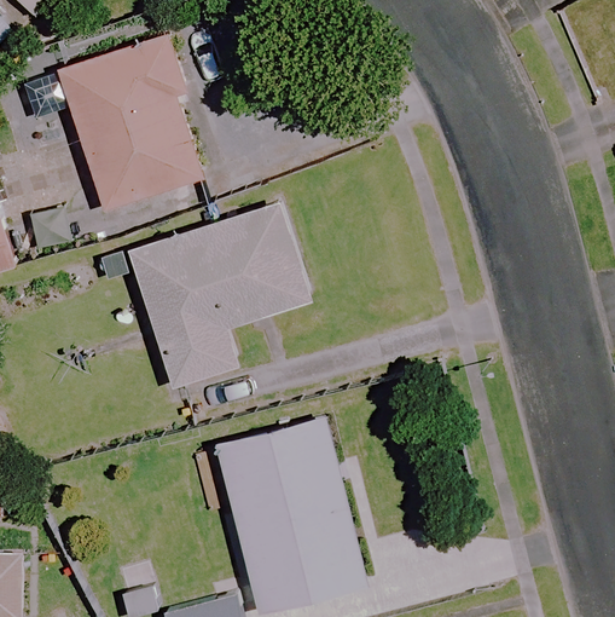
[(15,0),(33,17),(48,0),(15,0)]
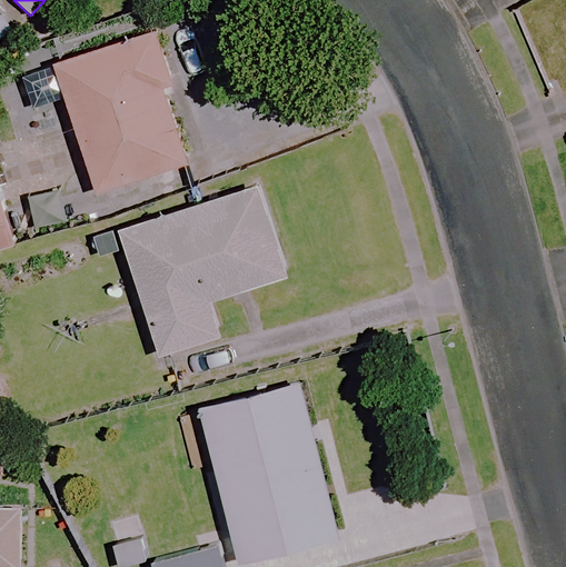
[(0,37),(9,29),(0,19),(0,37)]
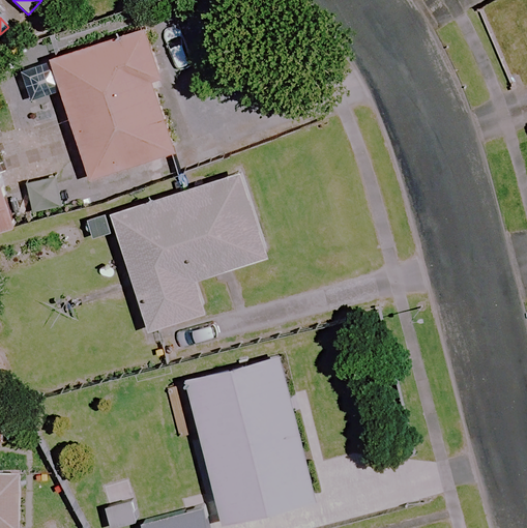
[(173,152),(136,31),(49,58),(86,179),(173,152)]
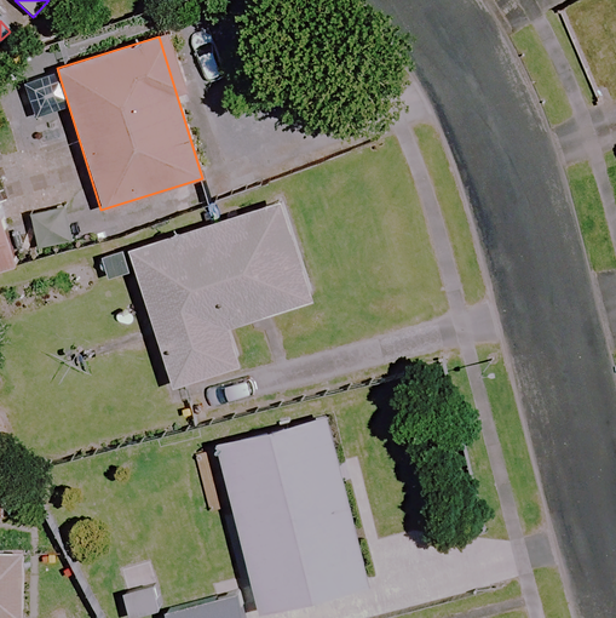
[(308,301),(276,204),(128,251),(171,387),(236,366),(224,327),(308,301)]
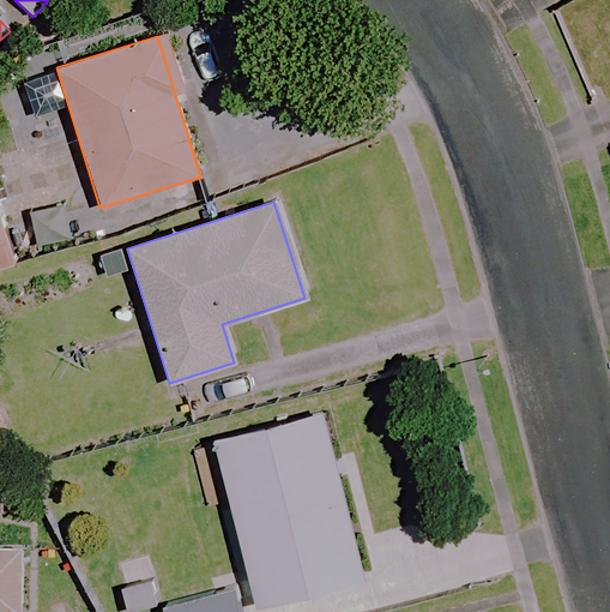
[(362,580),(319,412),(212,439),(255,607),(362,580)]
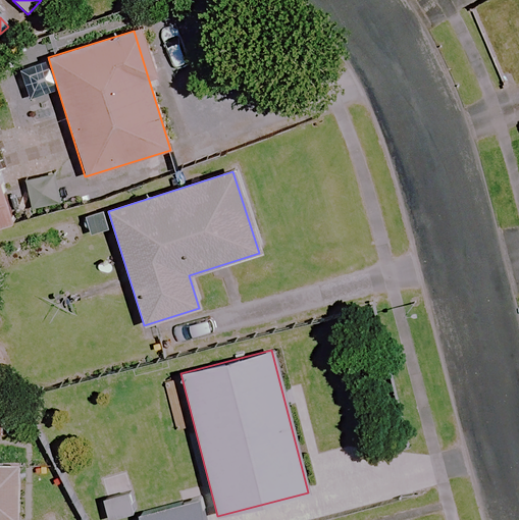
[(16,519),(17,464),(0,463),(0,519),(16,519)]
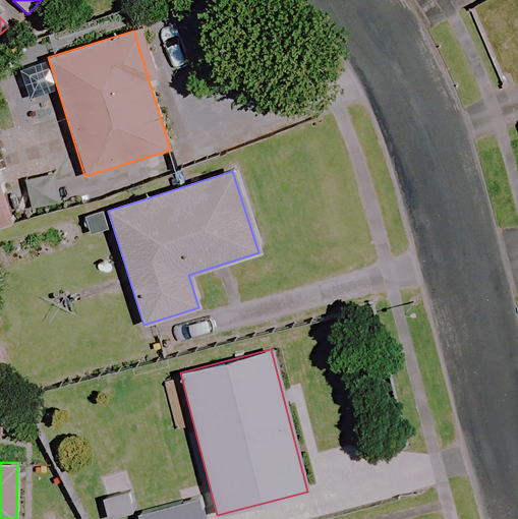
[(203,518),(197,498),(135,515),(136,518),(203,518)]
